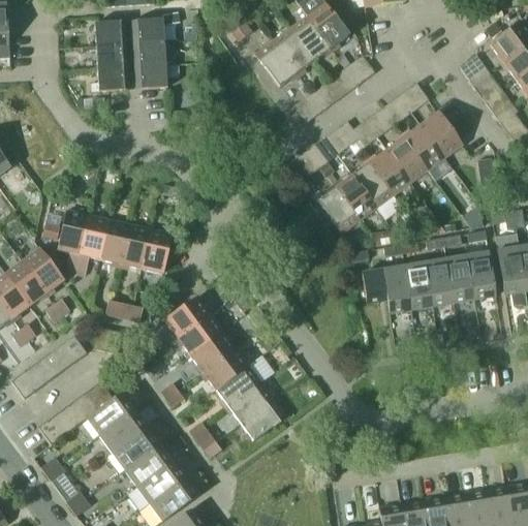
[(324,2),(307,14),(331,49),(348,35),(324,2)]
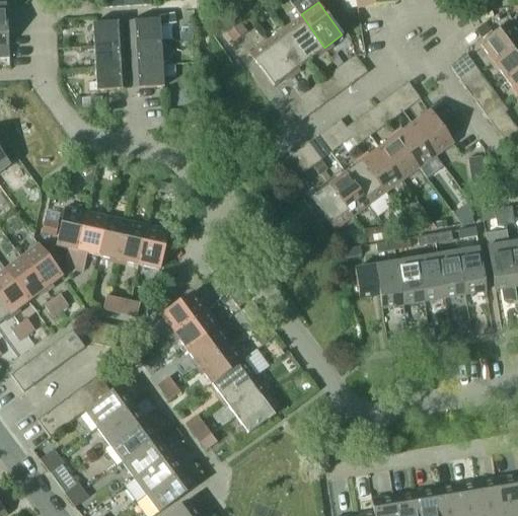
[(6,3),(5,3),(0,3),(0,42),(8,42),(6,3)]
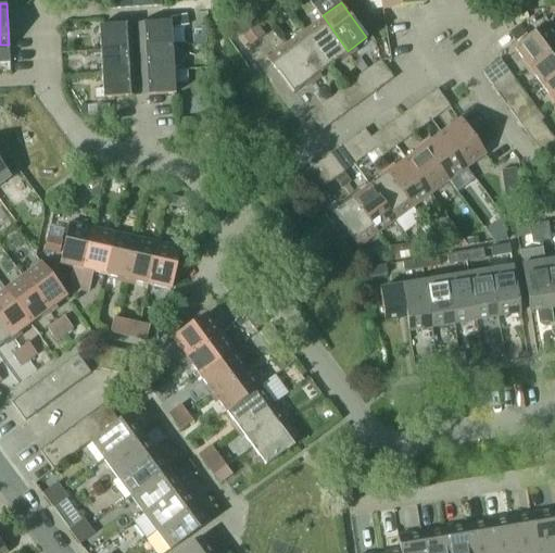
[(188,12),(172,15),(173,26),(189,23),(188,12)]
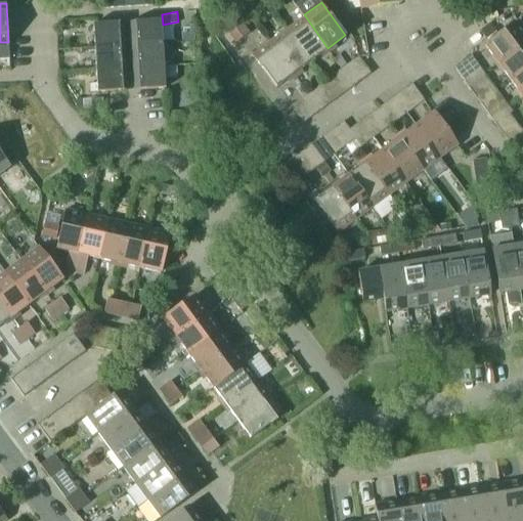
[(311,60),(328,48),(304,14),(287,27),(311,60)]
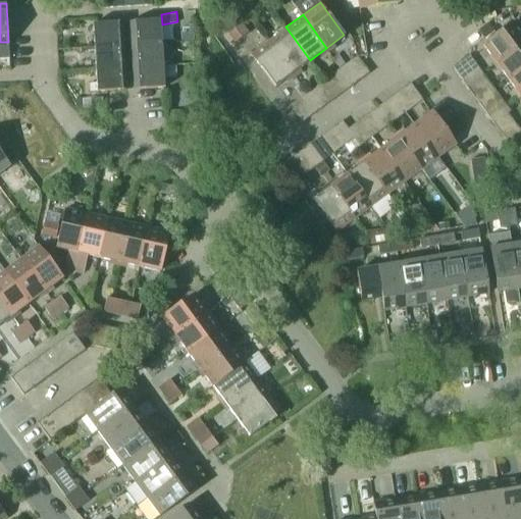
[(224,27),(235,41),(249,31),(239,16),(224,27)]
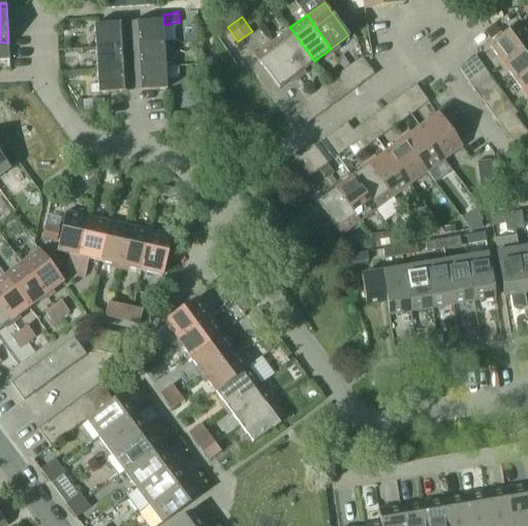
[(133,20),(134,42),(164,41),(162,18),(133,20)]
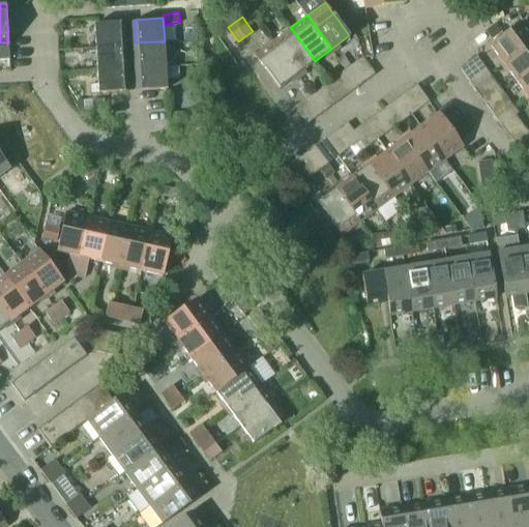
[(124,20),(95,22),(96,46),(126,44),(124,20)]
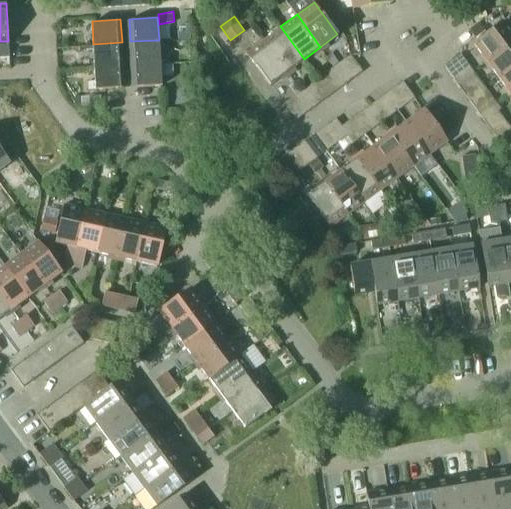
[(486,59),(510,41),(510,25),(506,19),(474,42),(486,59)]
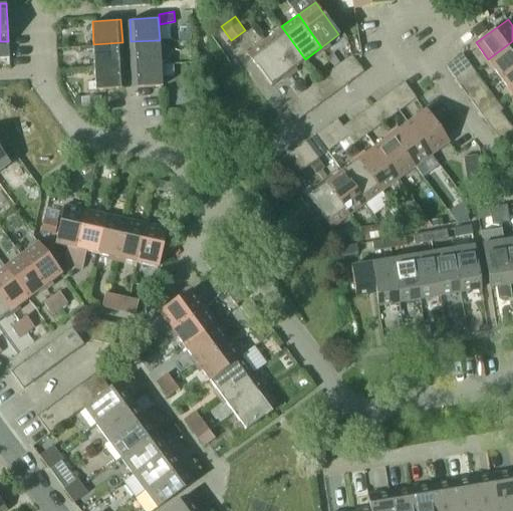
[(281,26),(265,38),(288,71),(305,59),(281,26)]
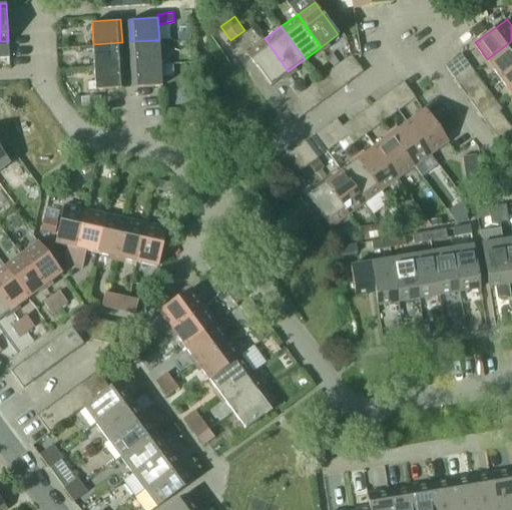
[(271,83),(288,71),(265,38),(247,51),(271,83)]
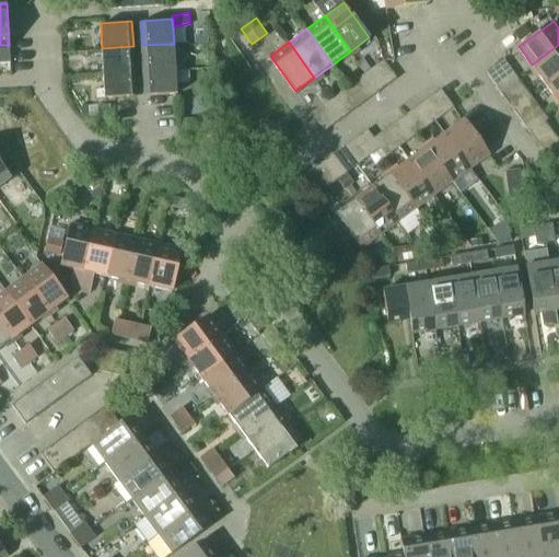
[(144,69),(175,67),(174,44),(142,45),(144,69)]
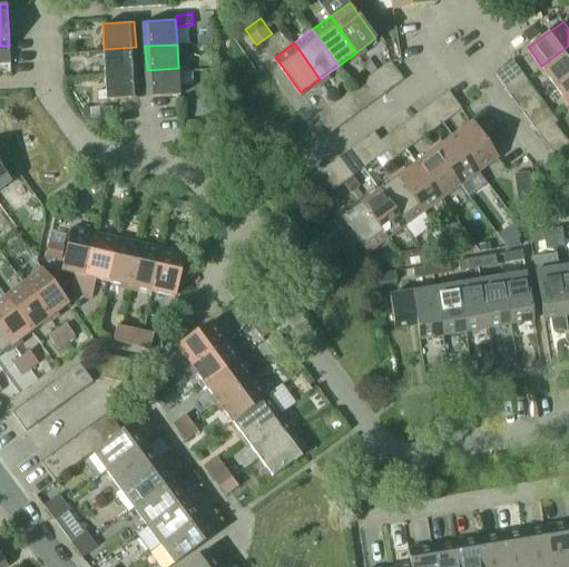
[(568,46),(541,66),(555,85),(568,74),(568,46)]
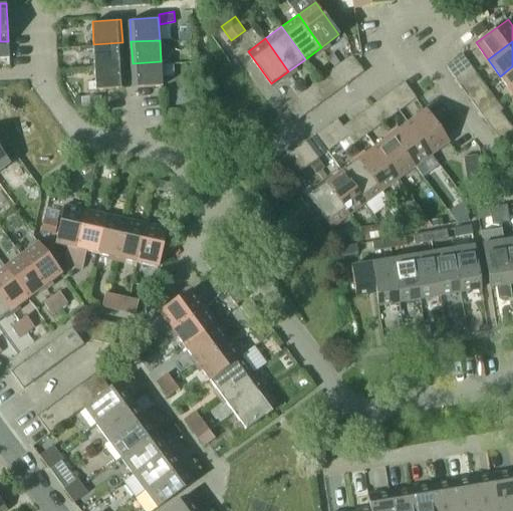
[(93,44),(94,65),(123,63),(122,42),(93,44)]
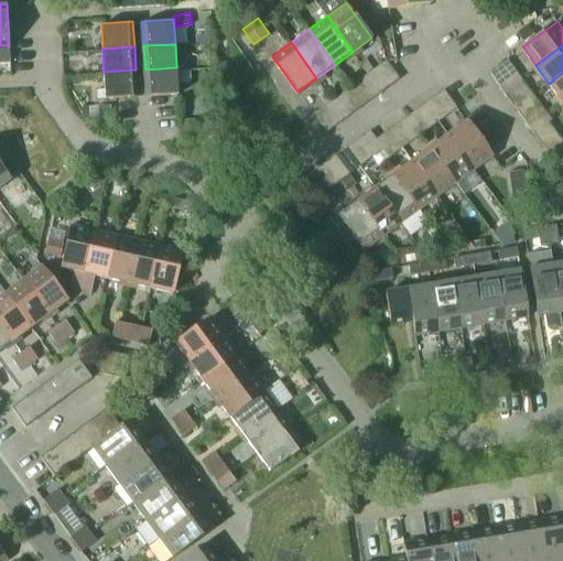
[(365,56),(359,61),(368,72),(374,67),(365,56)]
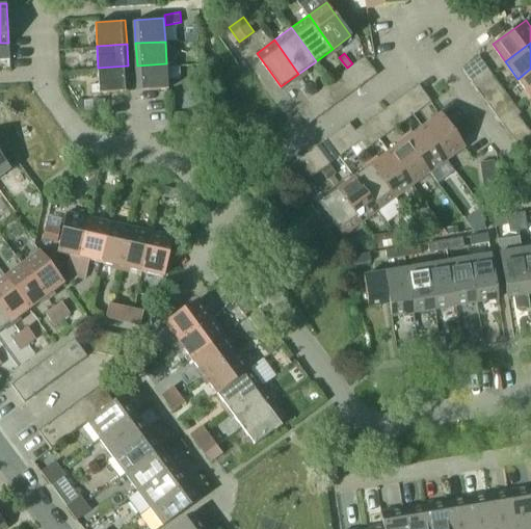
[(137,65),(138,88),(167,87),(166,63),(137,65)]
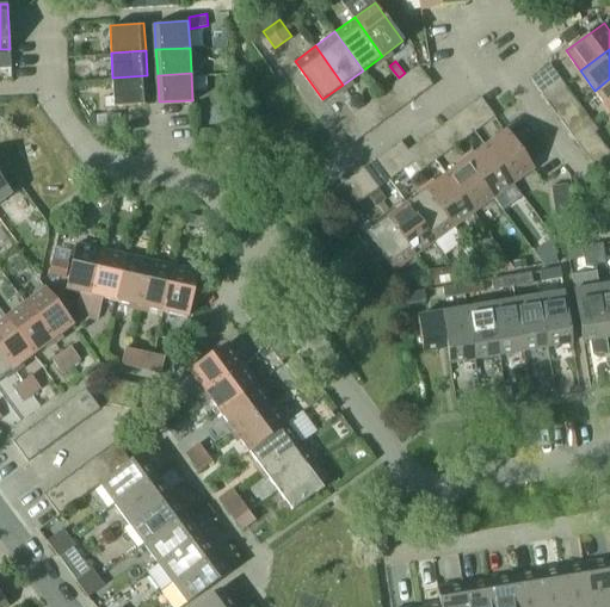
[(393,82),(400,92),(412,84),(405,73),(399,78),(393,82)]
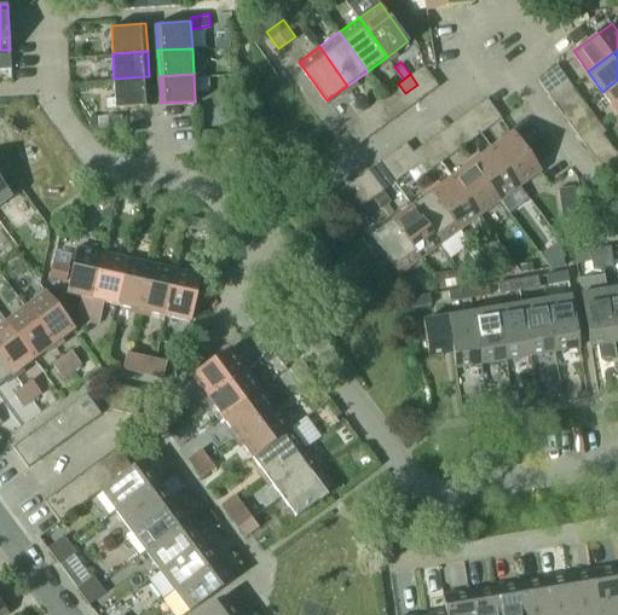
[(116,106),(123,105),(150,104),(149,76),(114,79),(116,106)]
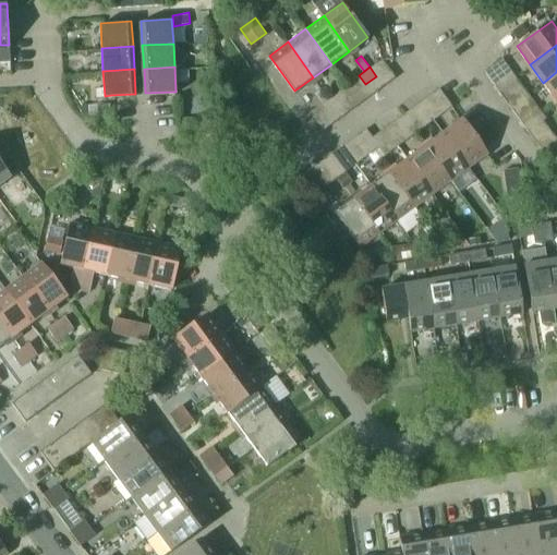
[(503,76),(511,87),(520,81),(511,70),(503,76)]
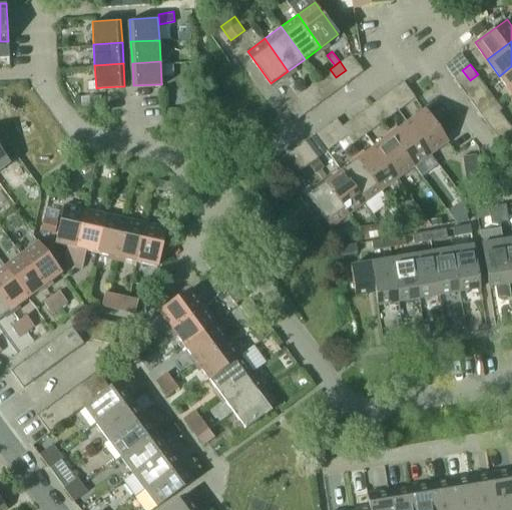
[(511,66),(499,76),(511,91),(511,66)]
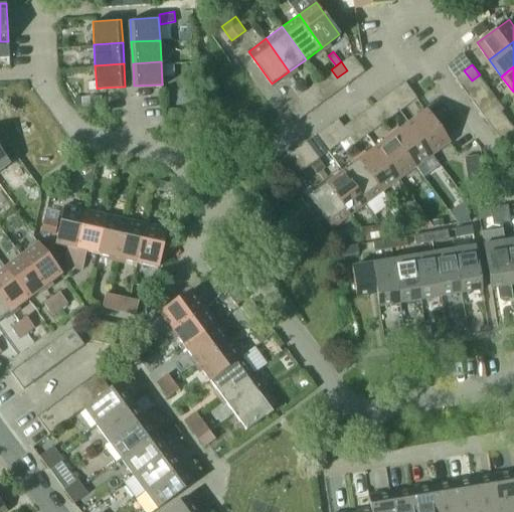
[(337,77),(343,86),(353,78),(347,70),(337,77)]
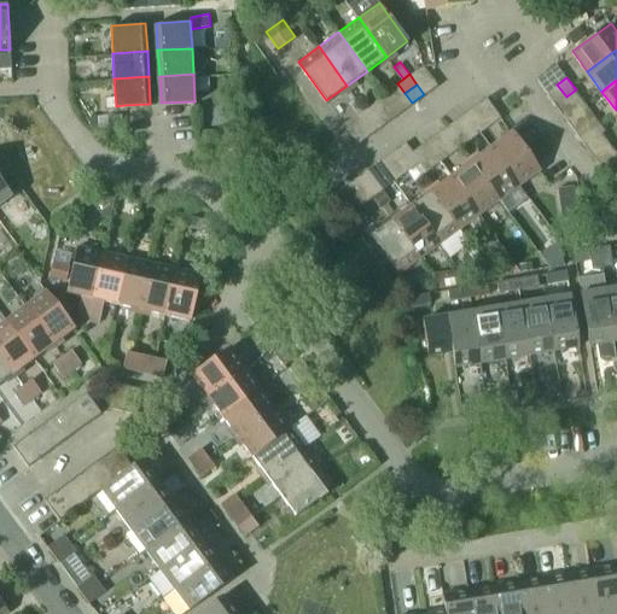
[(557,85),(547,92),(556,104),(566,97),(557,85)]
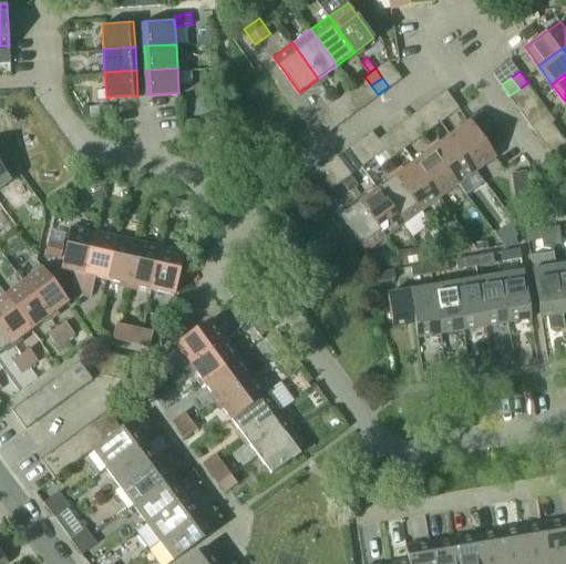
[(446,88),(439,93),(448,106),(456,101),(446,88)]
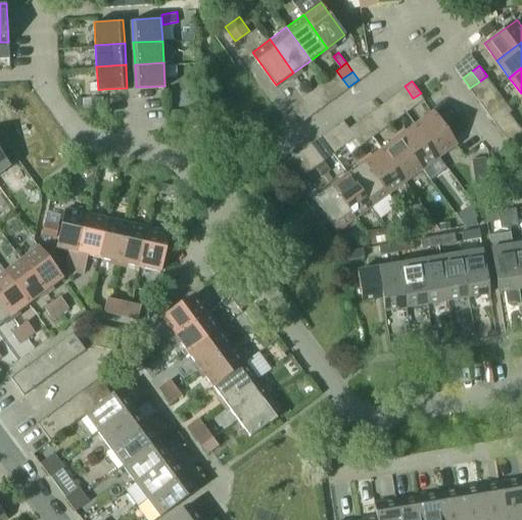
[(302,95),(309,103),(319,95),(313,87),(302,95)]
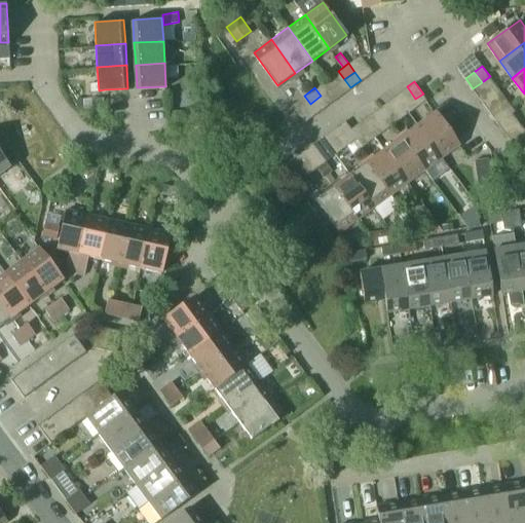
[(310,104),(316,112),(327,105),(321,96),(310,104)]
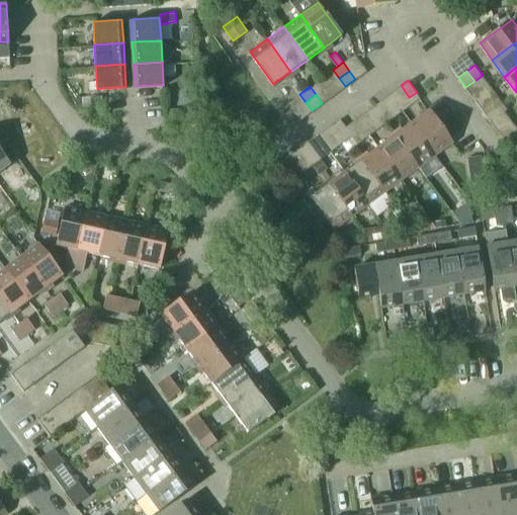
[(491,104),(499,114),(507,108),(499,98),(491,104)]
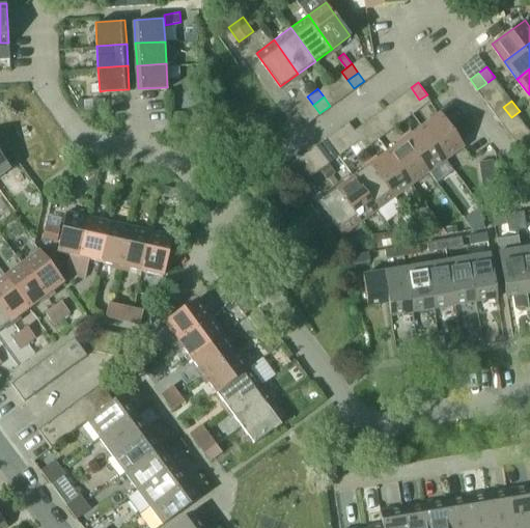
[(395,112),(388,104),(378,111),(384,120),(395,112)]
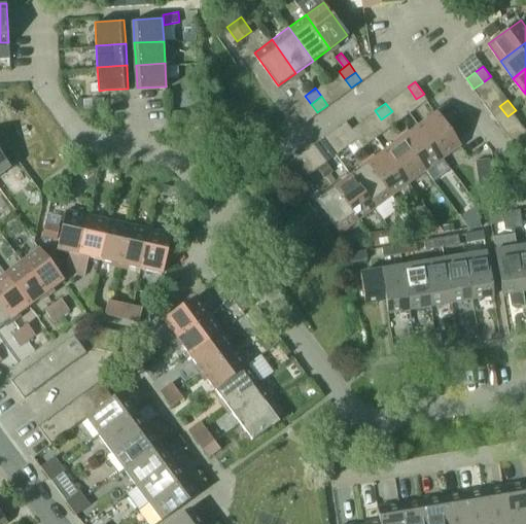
[(499,106),(491,112),(498,123),(507,116),(499,106)]
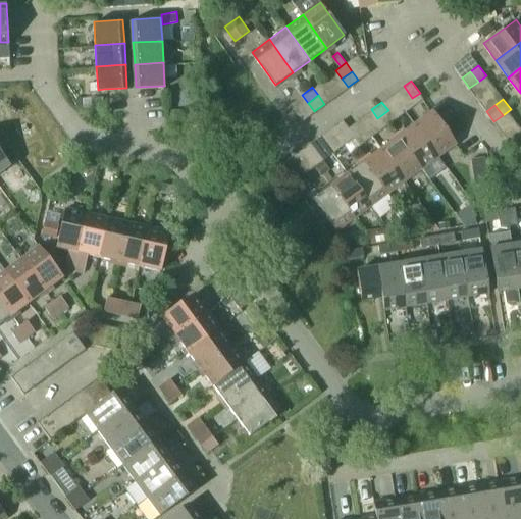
[(438,155),(456,143),(431,109),(414,122),(438,155)]
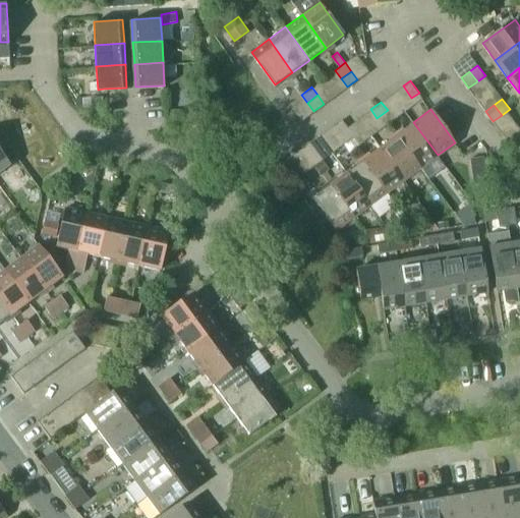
[(394,118),(388,110),(377,118),(383,126),(394,118)]
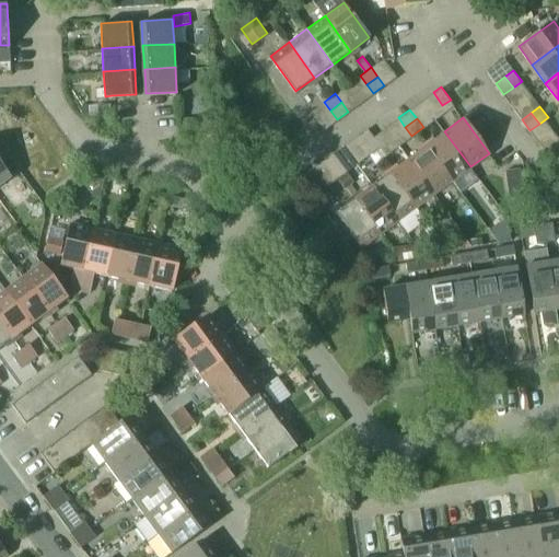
[(374,136),(368,127),(357,136),(363,144),(374,136)]
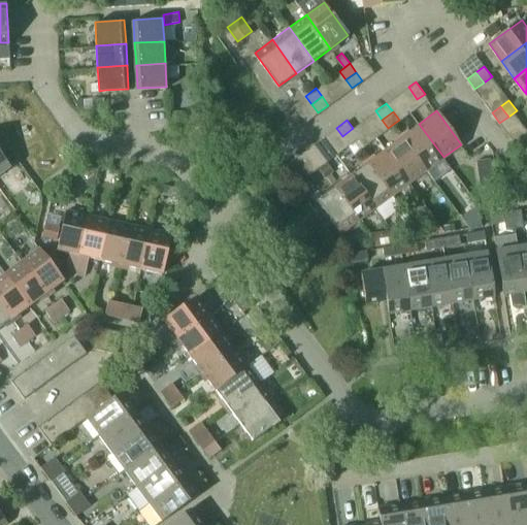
[(443,157),(419,124),(402,136),(427,169),(443,157)]
